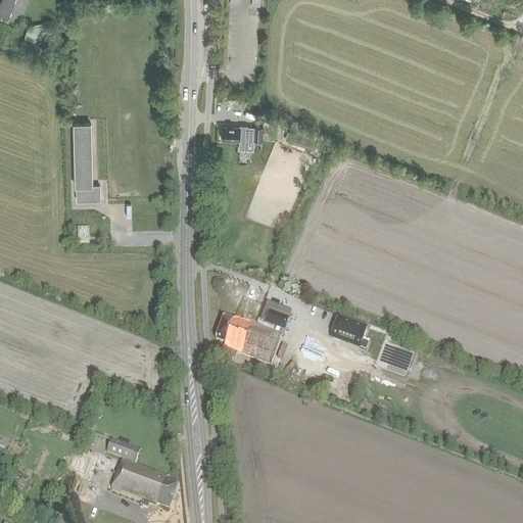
[(1,0),(0,3),(0,14),(20,22),(28,0),(1,0)]
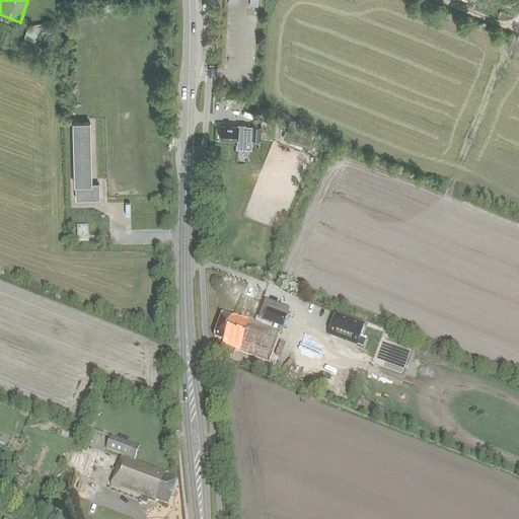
[(46,25),(41,24),(35,24),(31,26),(27,28),(24,32),(22,38),(22,42),(23,47),(26,51),(29,54),(33,56),(39,57),(44,56),(48,54),(52,51),(54,47),(55,42),(55,36),(53,32),(50,28),(46,25)]
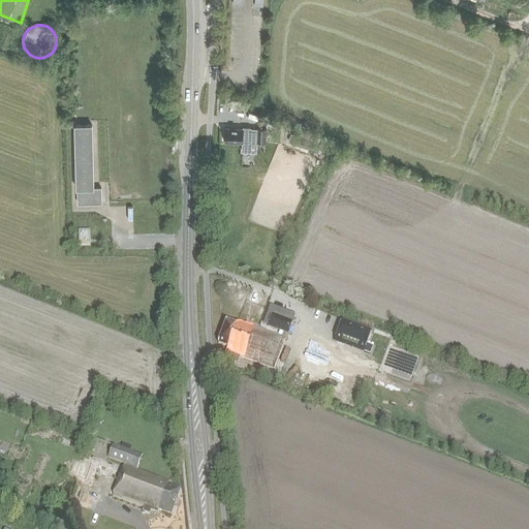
[(78,189),(78,204),(101,204),(100,188),(93,189),(92,126),(74,126),(76,189),(78,189)]
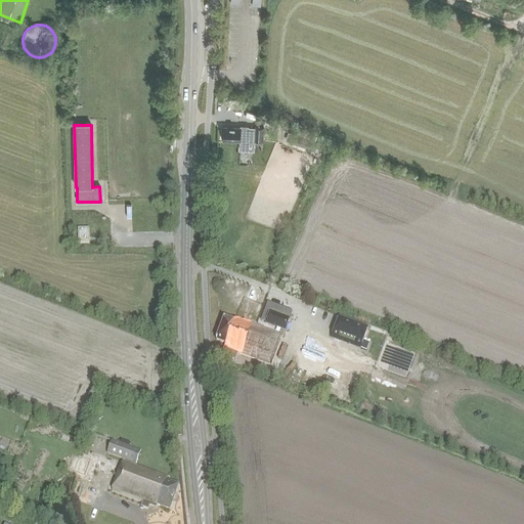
[(223,127),(222,140),(239,141),(239,150),(247,150),(248,141),(262,142),(263,128),(254,127),(254,128),(248,128),(248,127),(241,126),(241,128),(223,127)]
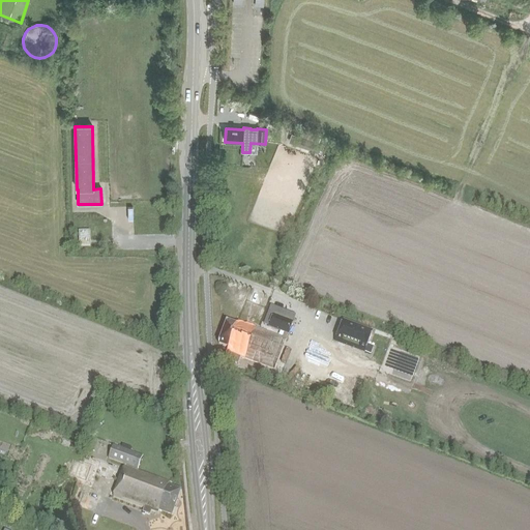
[(320,149),(322,150),(324,145),(321,144),(299,136),(296,145),(318,153),(320,149)]
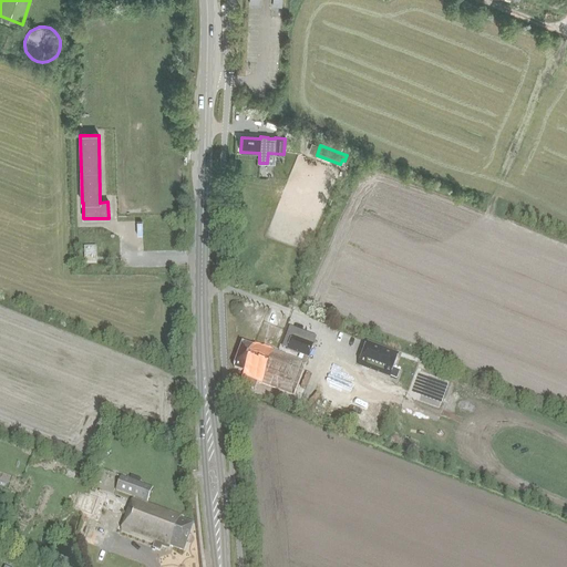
[(84,247),(84,264),(96,264),(95,247),(84,247)]
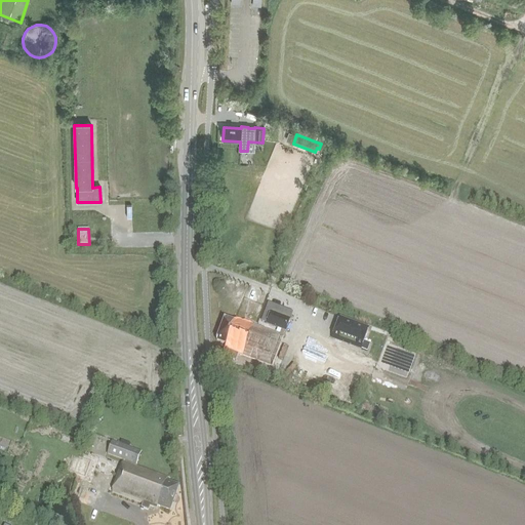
[(271,312),(266,324),(270,326),(284,331),(285,332),(290,319),(271,312)]
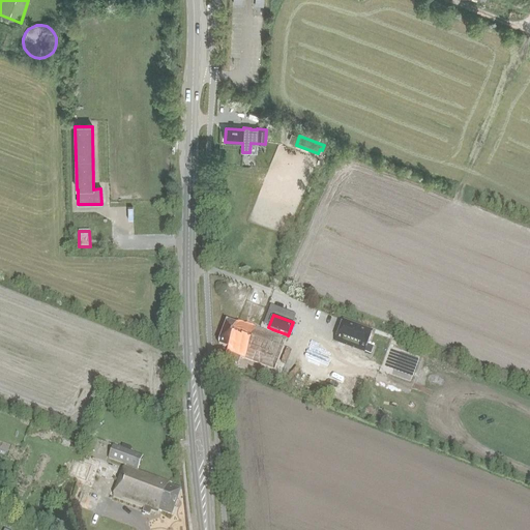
[(228,348),(225,358),(232,361),(234,355),(274,371),(287,339),(238,321),(237,325),(228,321),(218,345),(228,348)]
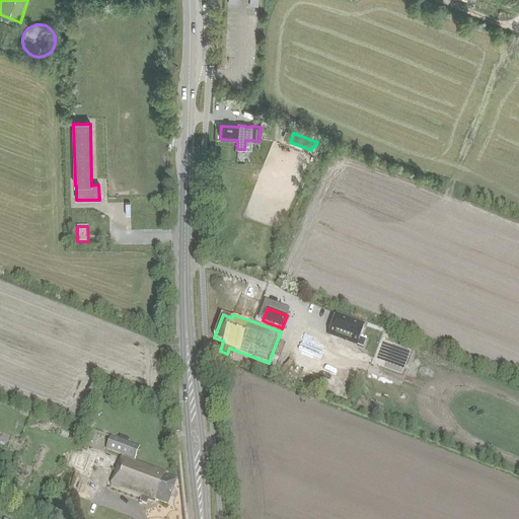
[(337,315),(328,336),(357,346),(363,348),(366,340),(360,338),(364,325),(337,315)]
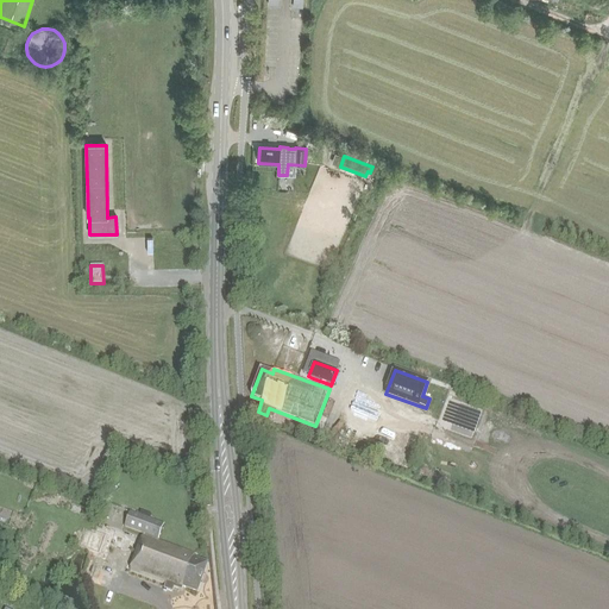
[(158,540),(164,525),(130,512),(124,527),(144,534),(130,571),(165,584),(163,589),(173,591),(174,588),(181,590),(183,586),(196,591),(207,564),(193,558),(194,554),(158,540)]
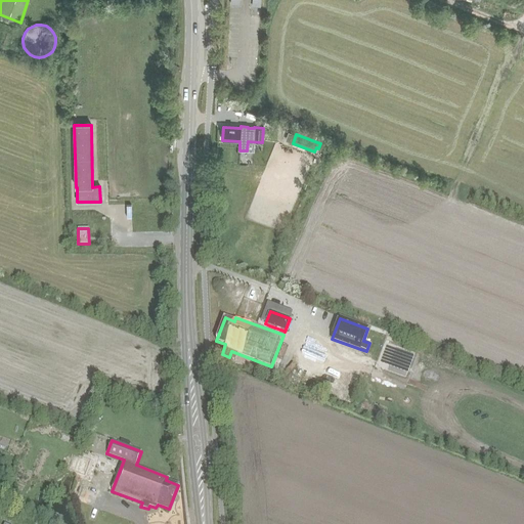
[(76,452),(72,464),(87,469),(91,456),(76,452)]
